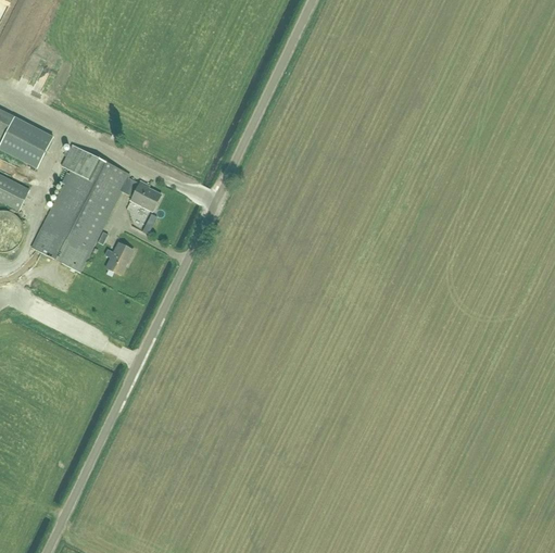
[(0,149),(36,167),(52,136),(0,109),(0,140),(0,149)]
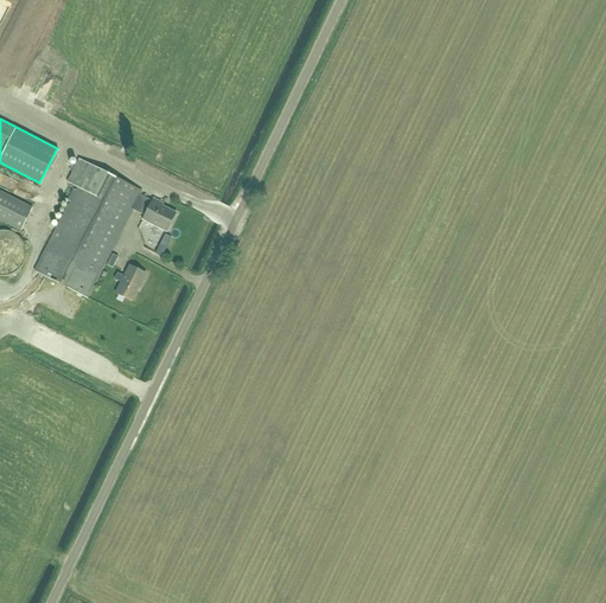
[(67,179),(77,184),(75,187),(72,186),(67,197),(69,199),(34,268),(87,295),(132,206),(139,192),(141,188),(78,156),(67,179)]
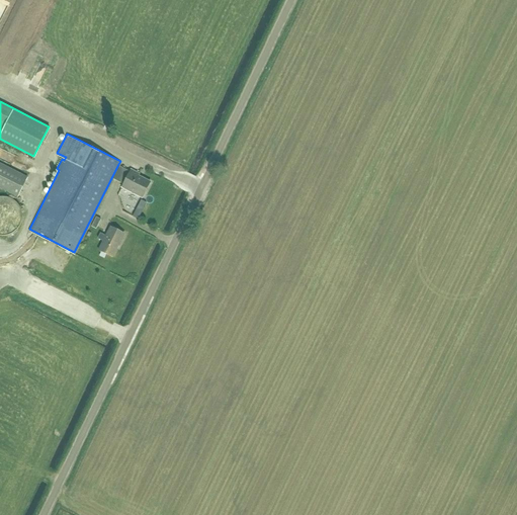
[(25,175),(0,162),(0,185),(16,193),(25,175)]
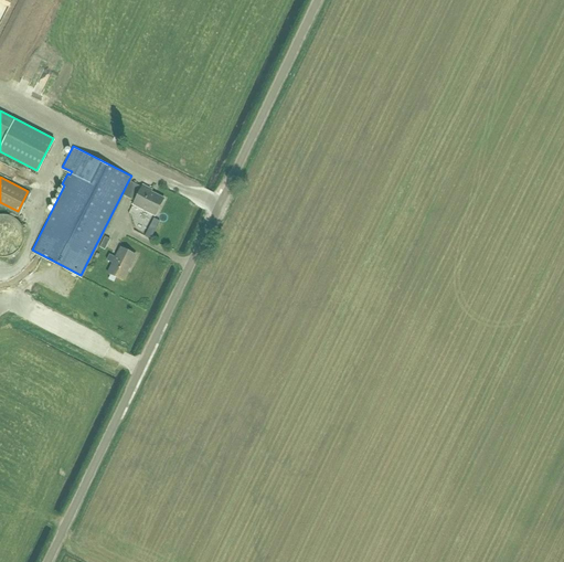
[(140,184),(129,179),(123,192),(134,198),(131,202),(153,213),(162,195),(151,190),(152,188),(141,182),(140,184)]
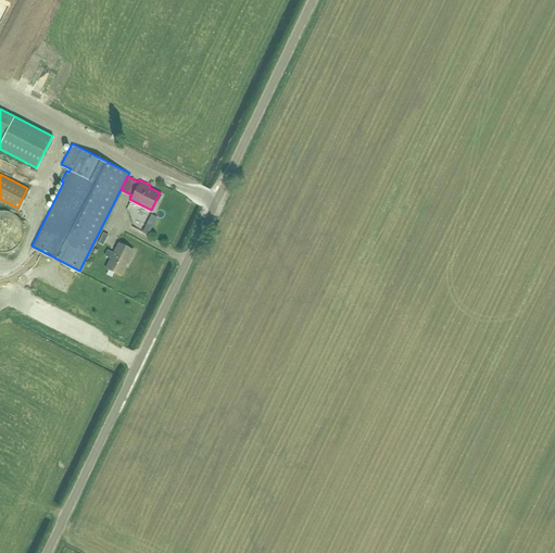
[(1,209),(0,209),(0,250),(1,250),(5,250),(10,249),(13,247),(16,244),(19,241),(21,238),(22,235),(22,229),(22,226),(21,221),(19,217),(16,215),(13,213),(10,211),(7,210),(1,209)]
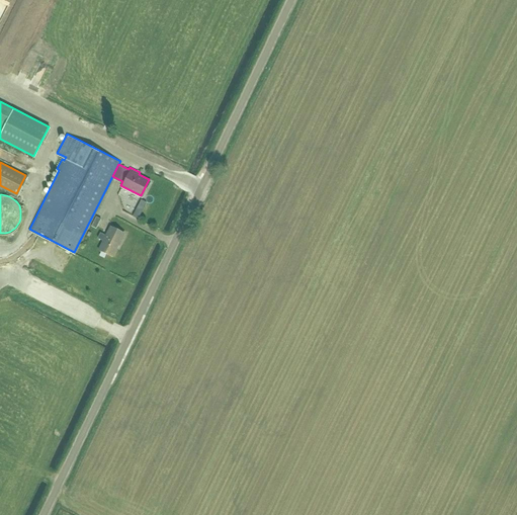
[(141,209),(136,206),(132,213),(137,217),(141,209)]
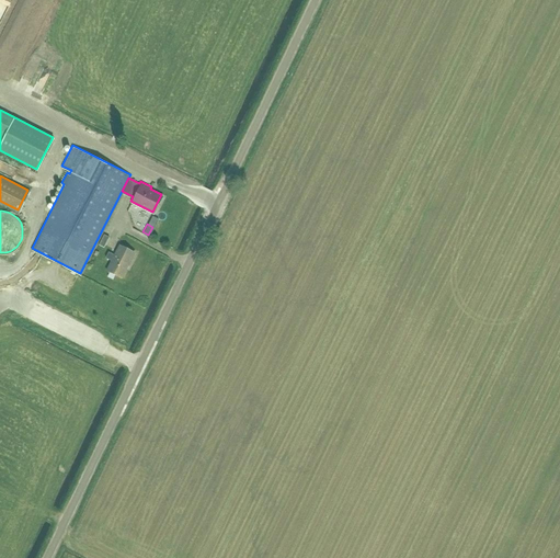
[(103,245),(109,235),(103,232),(98,242),(103,245)]
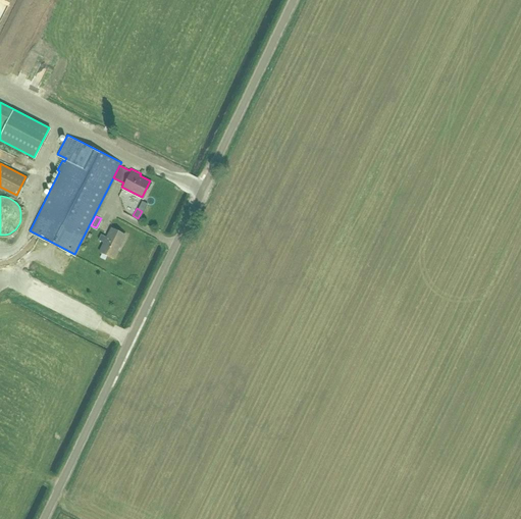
[(103,241),(99,250),(112,257),(124,234),(110,226),(106,236),(100,232),(97,238),(103,241)]
